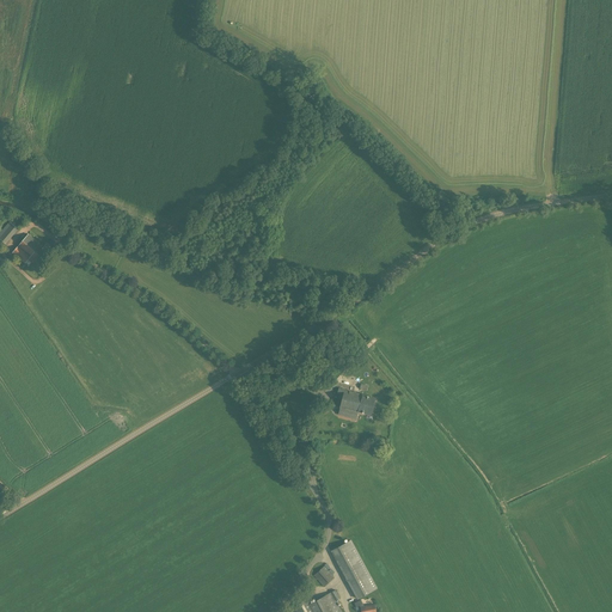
[(17,228),(12,224),(0,237),(0,239),(5,244),(17,228)]
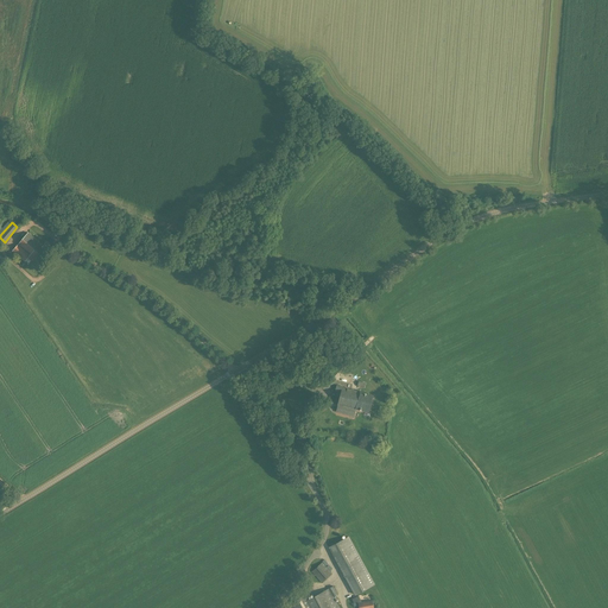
[(36,263),(48,249),(27,233),(12,251),(25,261),(29,257),(36,263)]
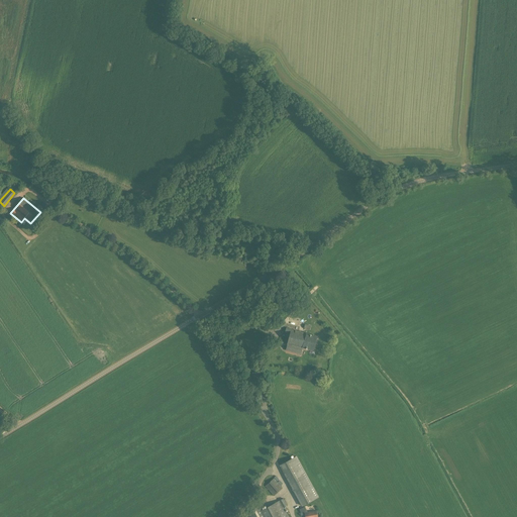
[(317,336),(291,329),(286,328),(285,332),(290,333),(286,350),(297,353),(299,346),(313,350),(317,336)]
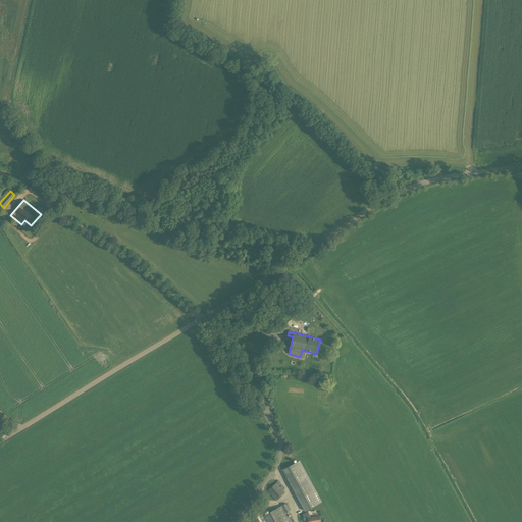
[(302,465),(300,461),(283,470),(285,474),(302,465)]
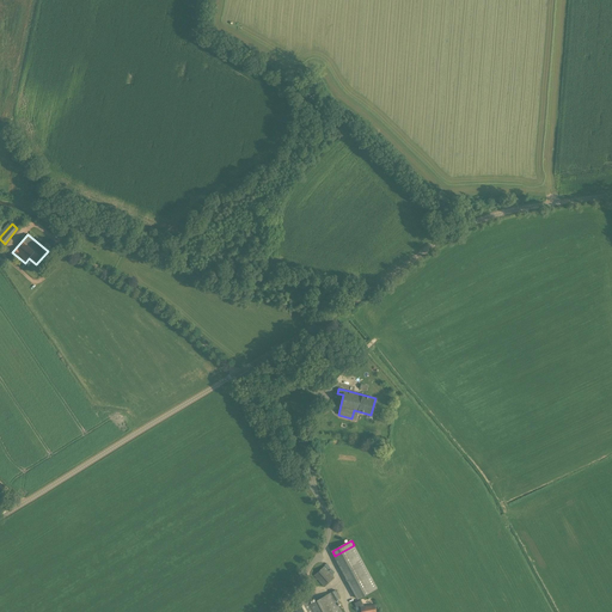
[(324,587),(335,577),(324,565),(313,575),(324,587)]
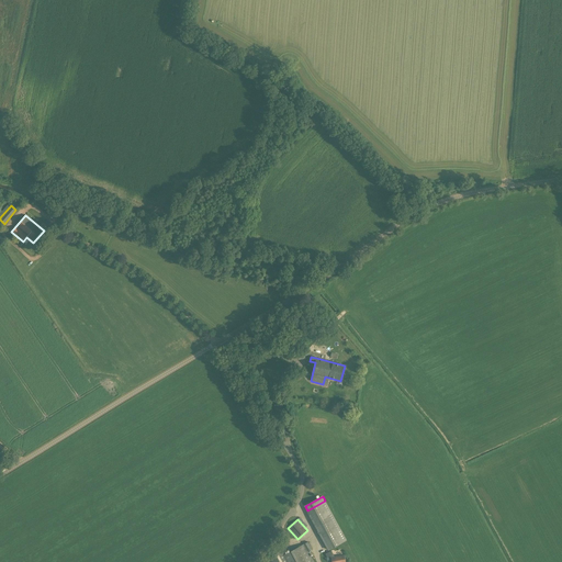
[(308,541),(304,543),(285,554),(283,550),(270,557),(273,561),(314,561),(308,551),(312,549),(308,541)]
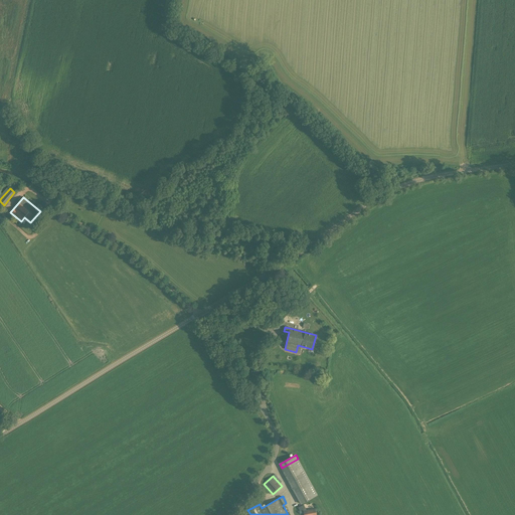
[(316,514),(316,509),(307,510),(304,505),(298,507),(300,511),(303,509),(304,511),(304,514),(316,514)]
